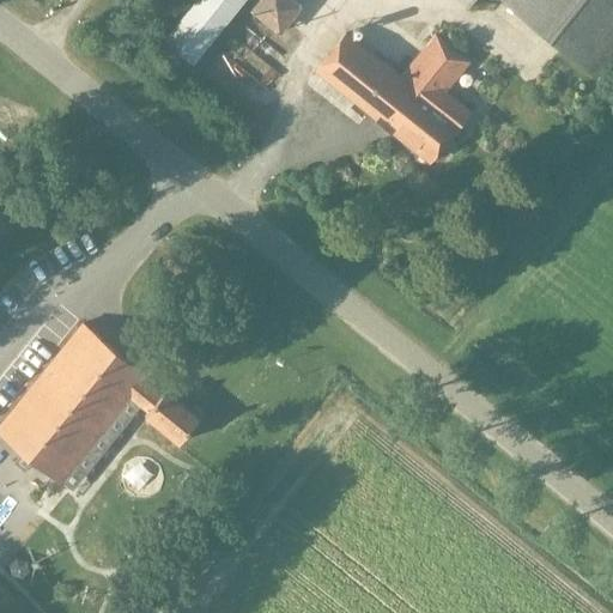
[(193,65),(244,0),(194,0),(163,41),(193,65)]
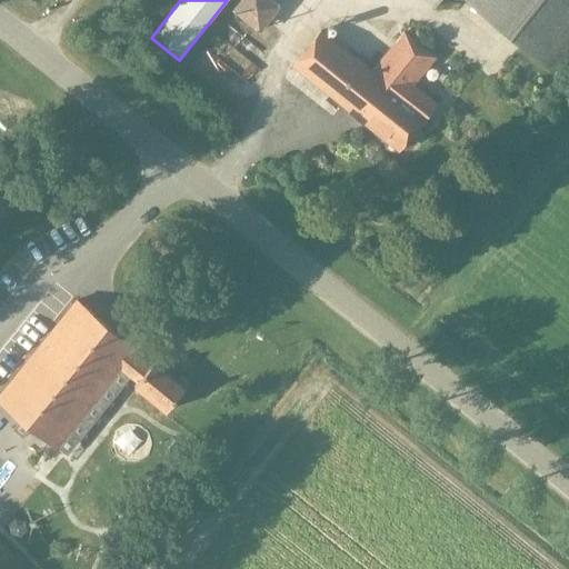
[(259,33),(282,5),(276,0),(239,0),(231,10),(259,33)]
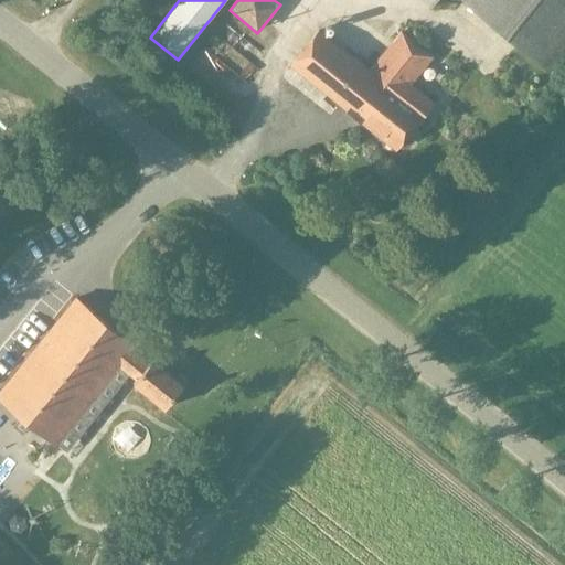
[(548,73),(564,52),(564,0),(462,0),(461,1),(548,73)]
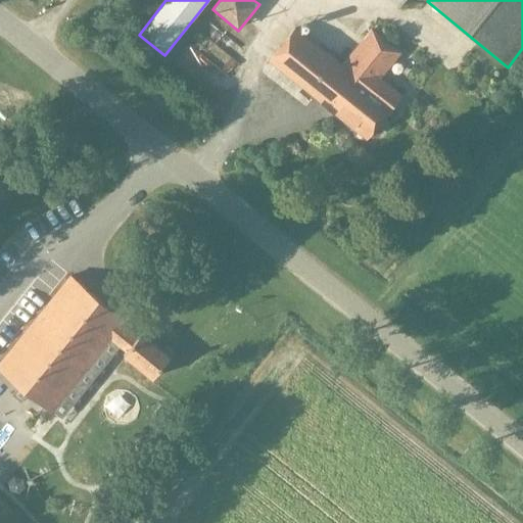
[(294,29),(269,60),(366,138),(392,107),(402,95),(380,77),(399,53),(371,30),(341,66),(294,29)]
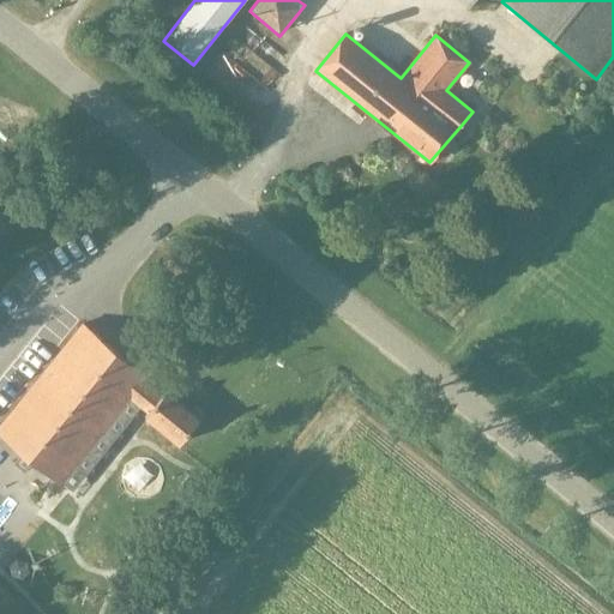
[(179,444),(199,419),(164,391),(161,396),(143,380),(146,377),(82,324),(0,423),(0,433),(61,482),(130,397),(148,413),(145,416),(179,444)]
